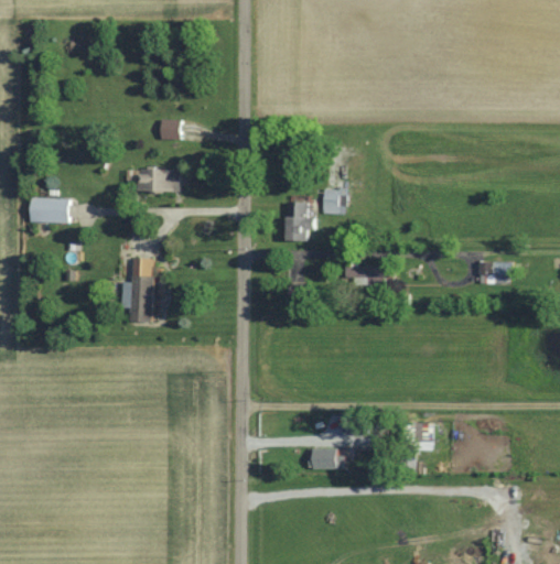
[(179,139),(179,121),(161,121),(161,139),(179,139)]
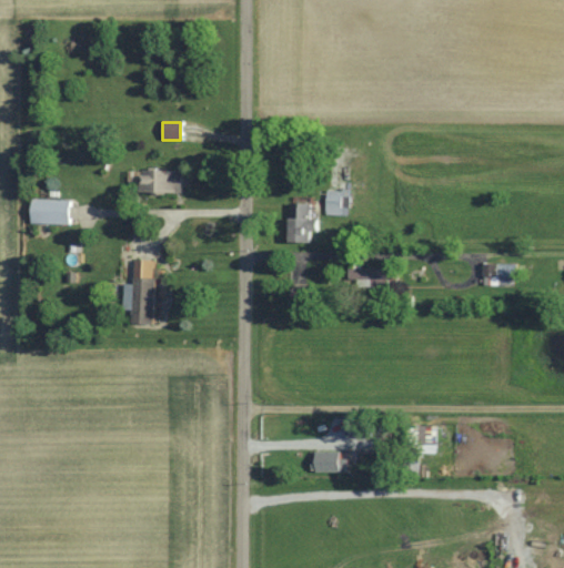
[(362,156),(362,144),(348,144),(348,156),(362,156)]
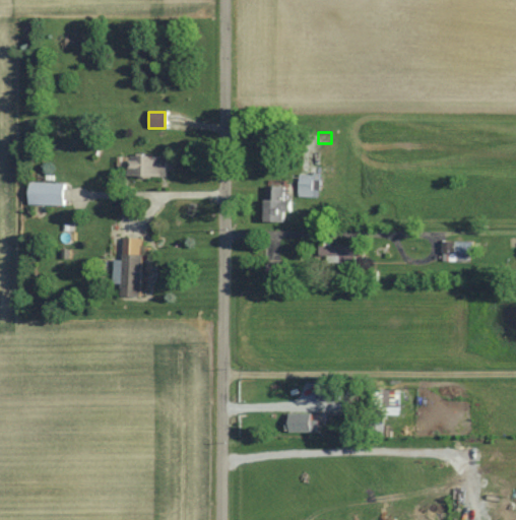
[(165,177),(165,155),(126,155),(126,177),(165,177)]
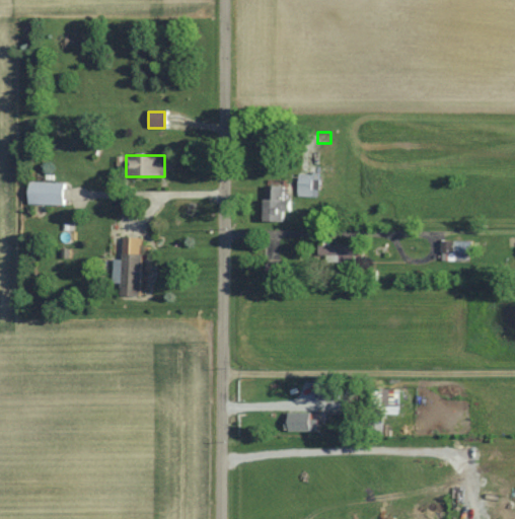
[(295,198),(317,198),(317,173),(295,173),(295,198)]
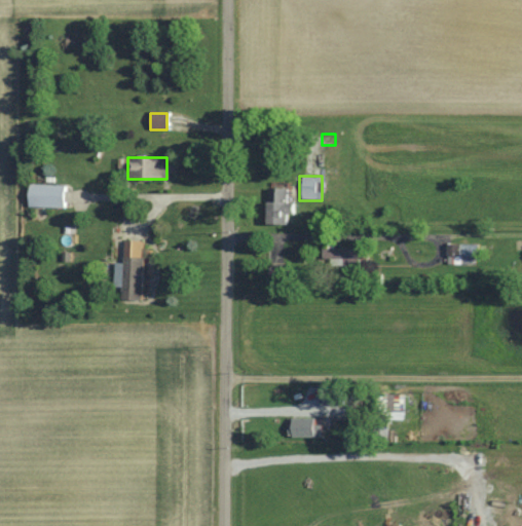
[(63,185),(27,185),(27,208),(63,208),(63,185)]
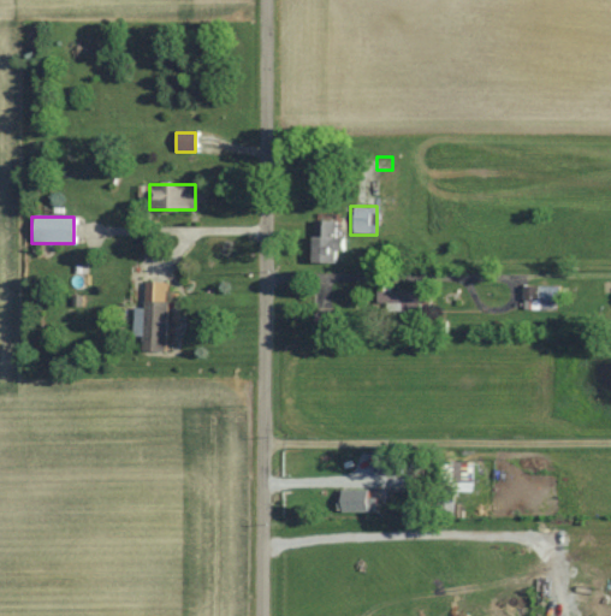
[(312,264),(333,264),(333,252),(340,252),(340,240),(334,240),(334,221),(312,221),(312,264)]
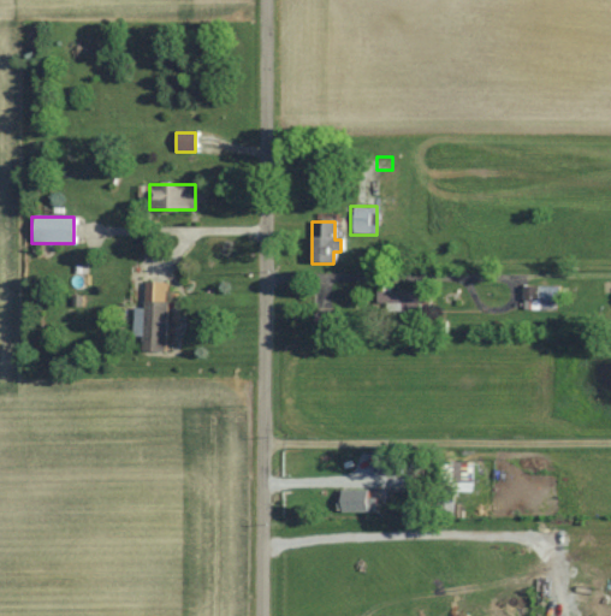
[(142,353),(165,353),(165,283),(142,283),(142,353)]
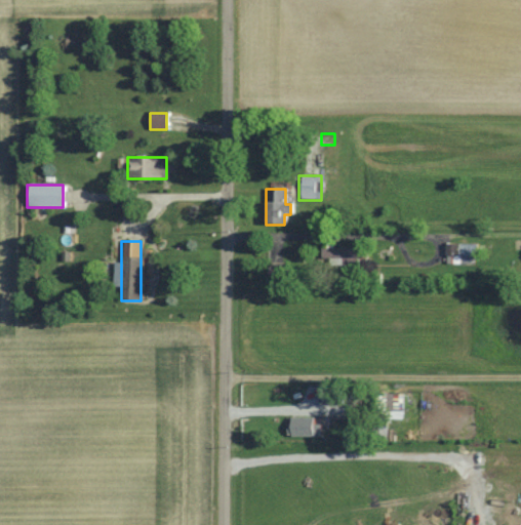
[(445,265),(476,265),(476,244),(445,244),(445,265)]
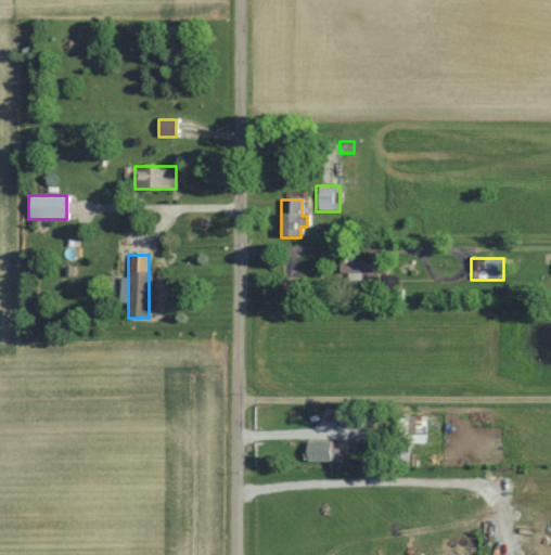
[(379,262),(340,262),(340,281),(379,281),(379,262)]
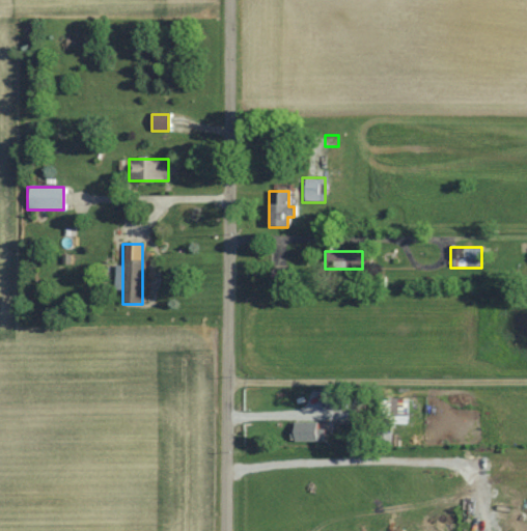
[(322,409),(344,409),(344,392),(322,392),(322,409)]
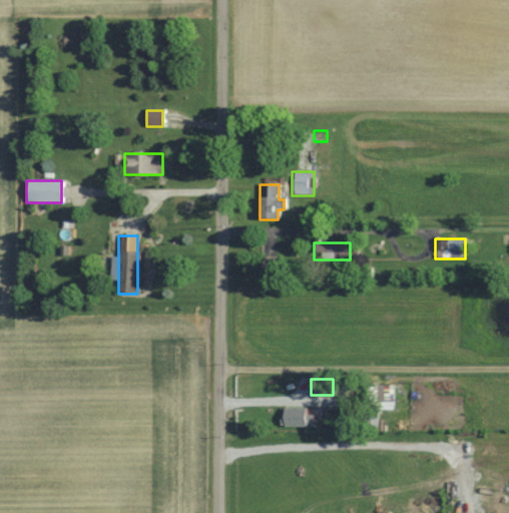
[(391,384),(363,384),(363,402),(391,402),(391,384)]
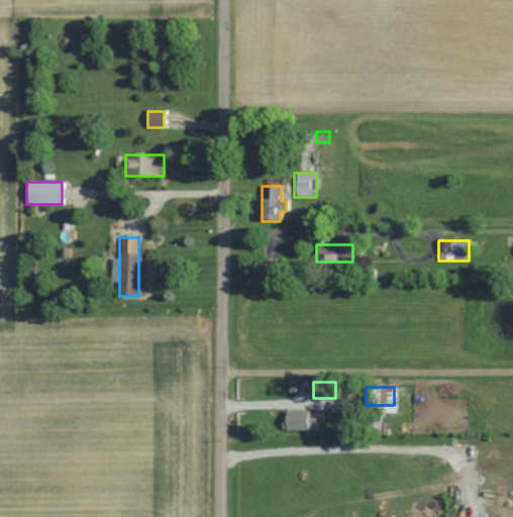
[(286,430),(311,430),(311,411),(286,411),(286,430)]
